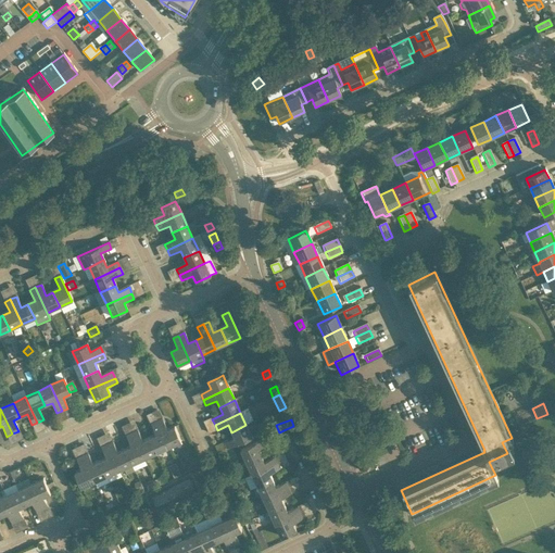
[(168,448),(171,447),(180,442),(174,428),(166,431),(162,420),(156,423),(168,448)]
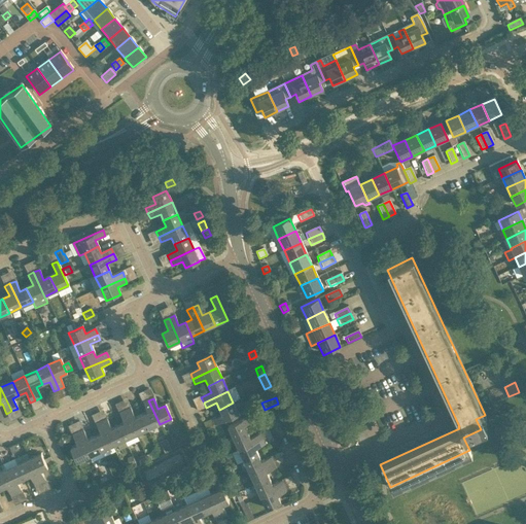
[(160,424),(148,400),(142,404),(147,413),(141,416),(147,430),(160,424)]
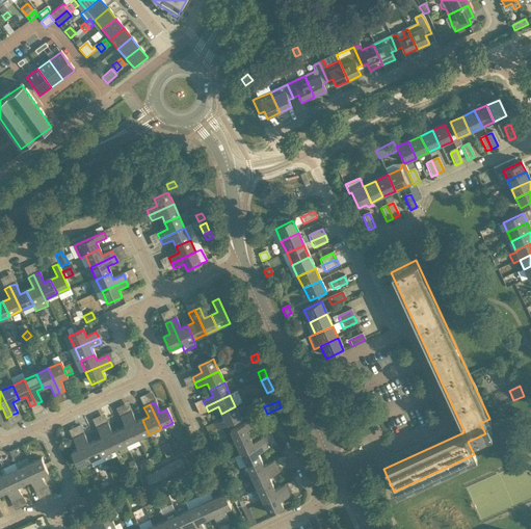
[(216,430),(227,426),(233,423),(241,419),(235,406),(221,414),(224,420),(214,424),(216,430)]
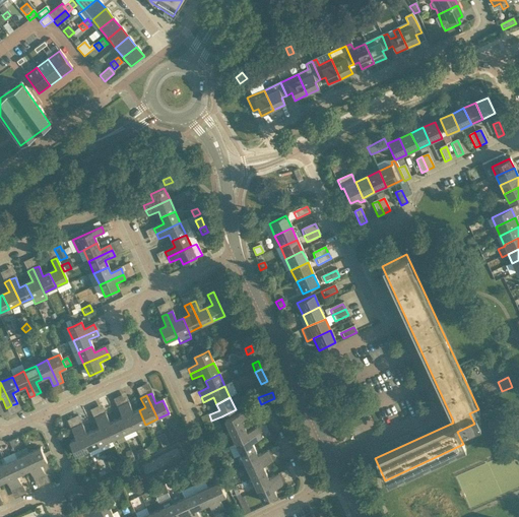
[(145,425),(139,410),(133,413),(128,403),(123,406),(134,430),(145,425)]
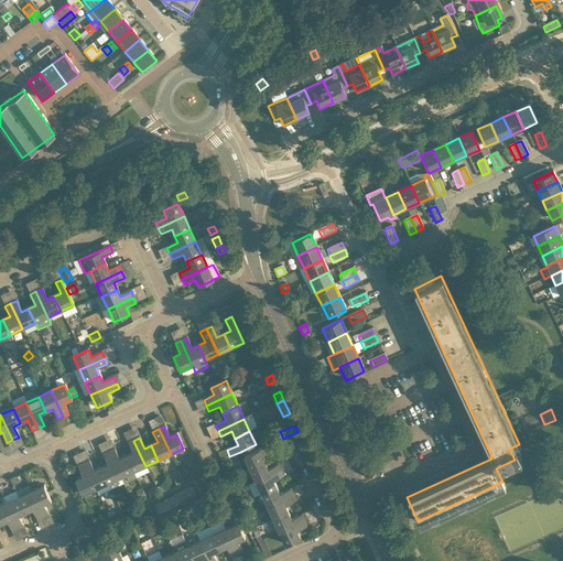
[(145,466),(133,441),(128,443),(132,454),(126,457),(132,472),(145,466)]
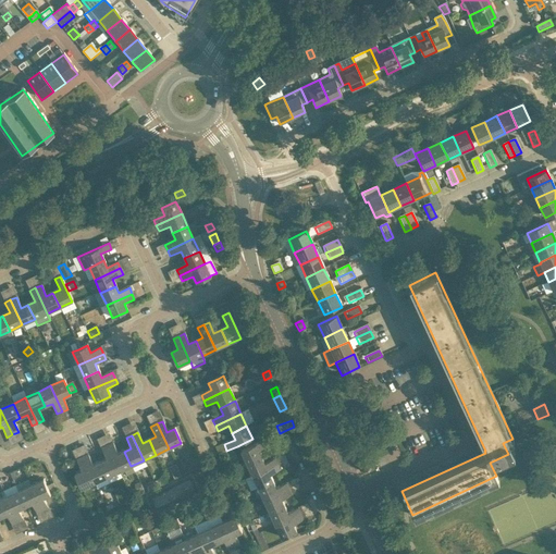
[(241,452),(246,464),(261,457),(258,451),(269,445),(266,440),(256,444),(241,452)]
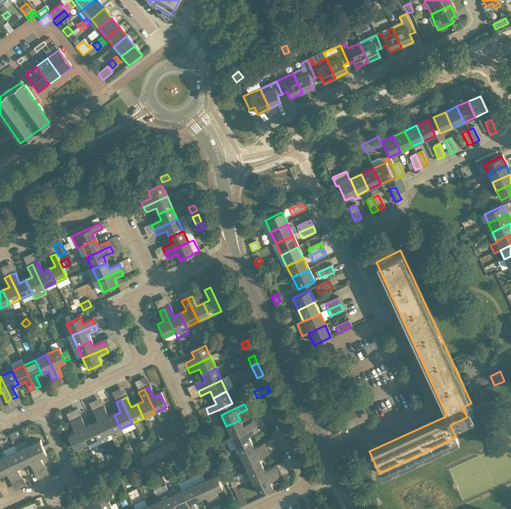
[(120,428),(114,415),(108,418),(103,408),(98,410),(109,434),(120,428)]
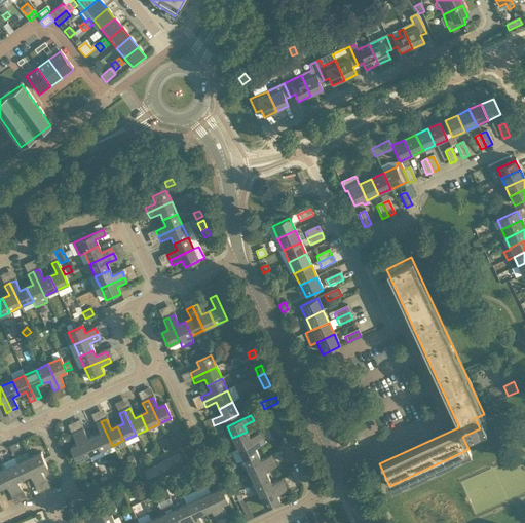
[(112,446),(101,421),(96,424),(100,435),(94,438),(100,451),(112,446)]
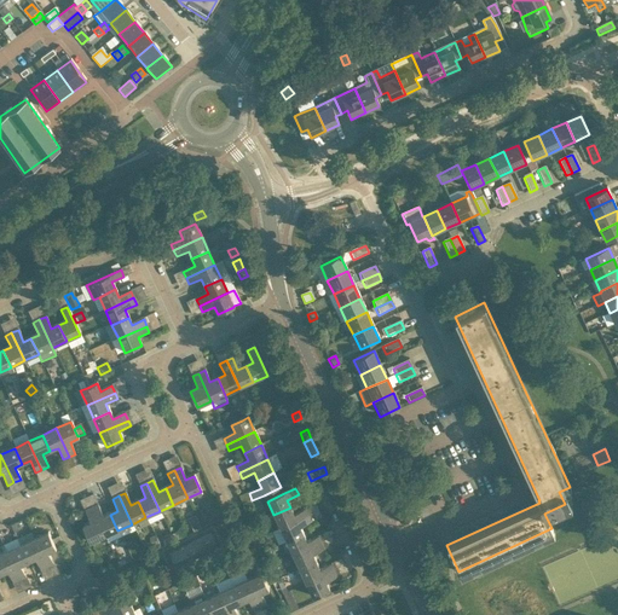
[(315,504),(307,506),(313,520),(321,517),(315,504)]
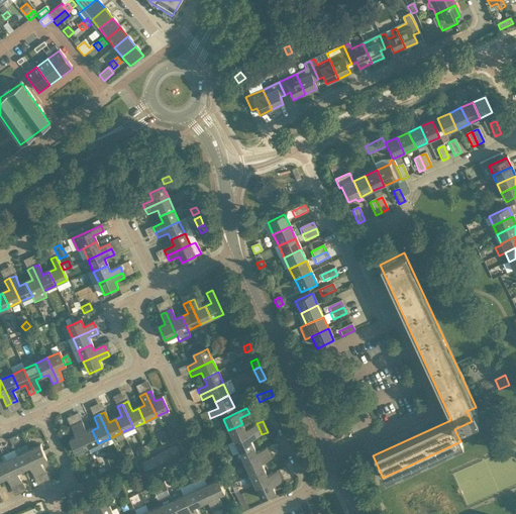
[(98,443),(92,430),(86,432),(81,422),(76,425),(87,448),(98,443)]
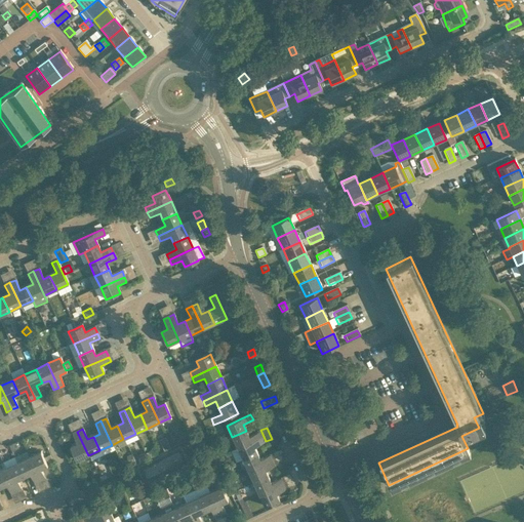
[(232,437),(238,449),(262,438),(258,433),(249,437),(246,431),(232,437)]
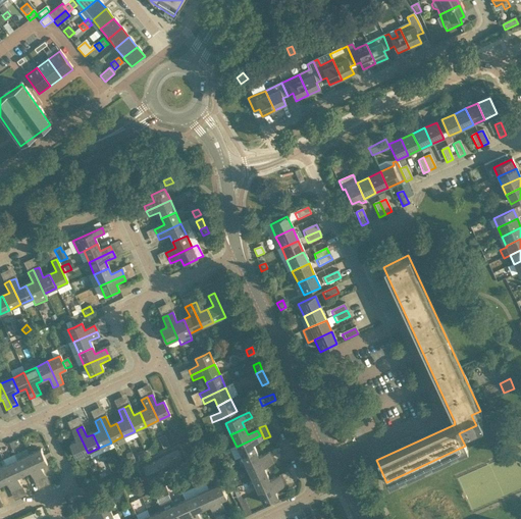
[(88,453),(76,429),(71,431),(75,442),(69,445),(75,459),(88,453)]
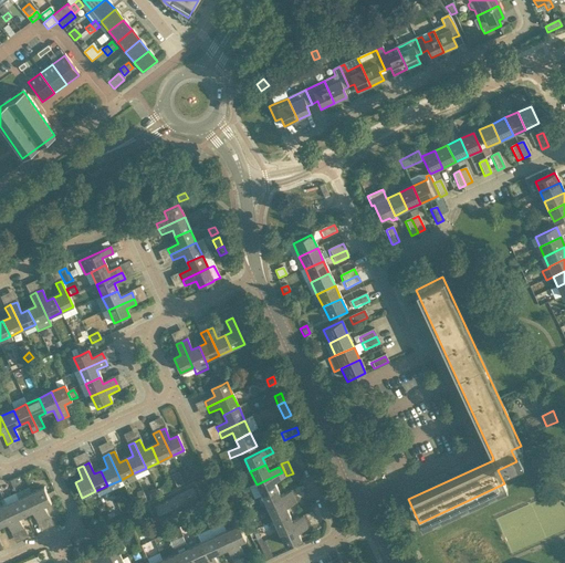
[(262,497),(276,490),(273,483),(284,478),(282,472),(257,485),(262,497)]
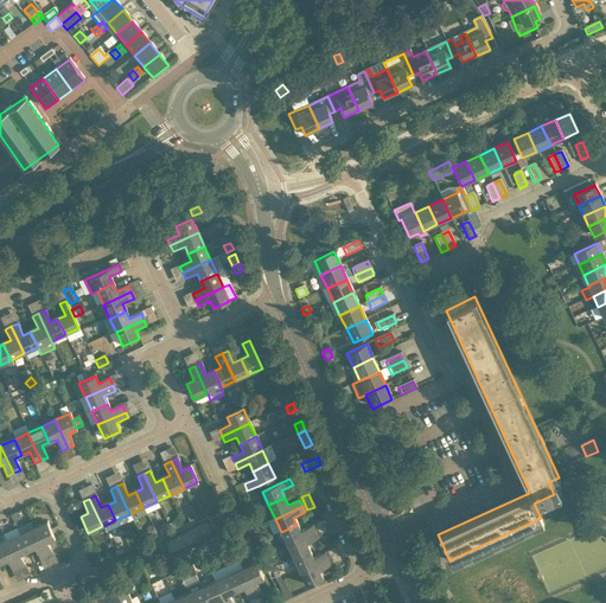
[(193,513),(186,517),(189,523),(197,519),(193,513)]
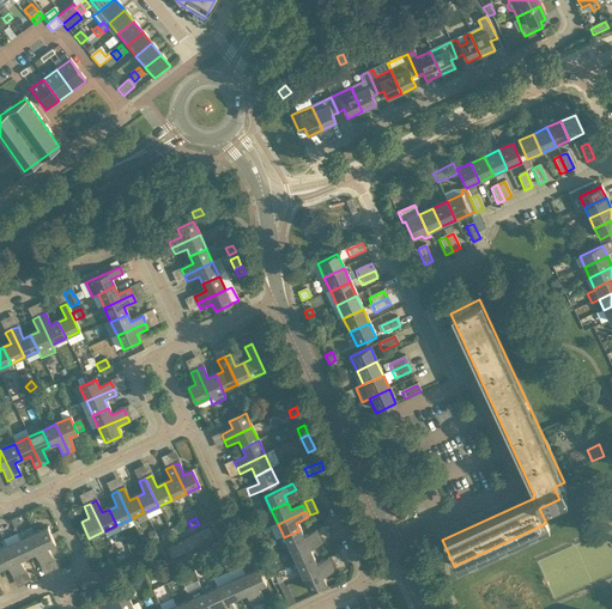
[(316,529),(321,542),(329,540),(326,527),(316,529)]
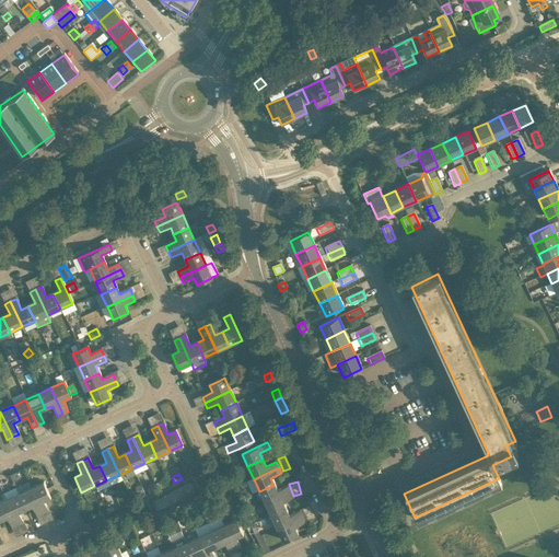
[(43,484),(31,489),(43,514),(48,512),(43,501),(50,498),(43,484)]
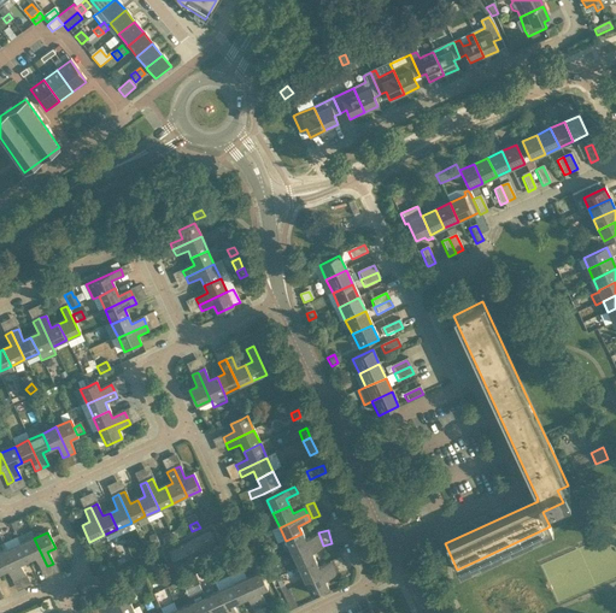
[(286,541),(292,555),(320,542),(317,536),(305,541),(301,534),(286,541)]
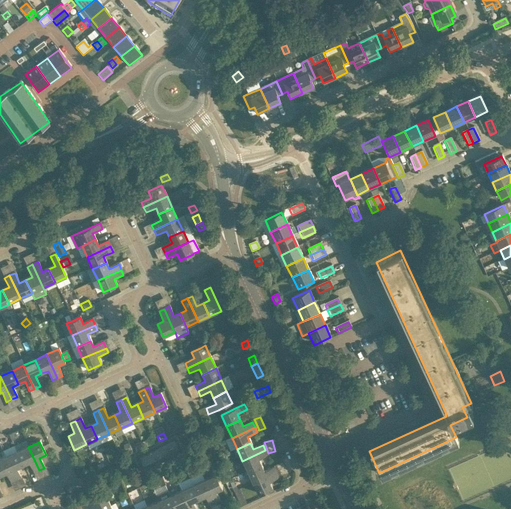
[(132,455),(131,452),(129,448),(128,446),(127,445),(123,447),(123,448),(122,449),(123,451),(125,455),(126,455),(127,457),(132,455)]
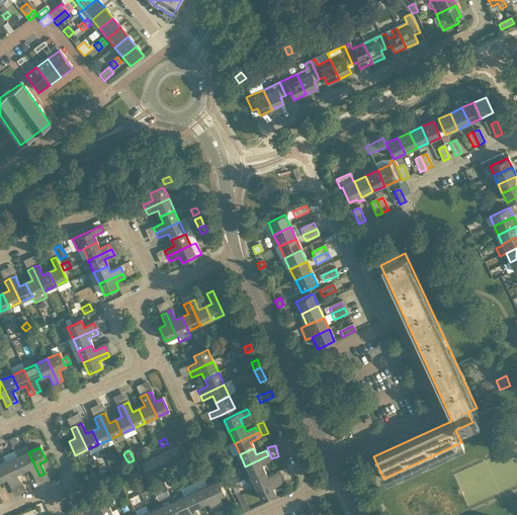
[(33,479),(39,476),(28,452),(16,457),(23,471),(29,468),(33,479)]
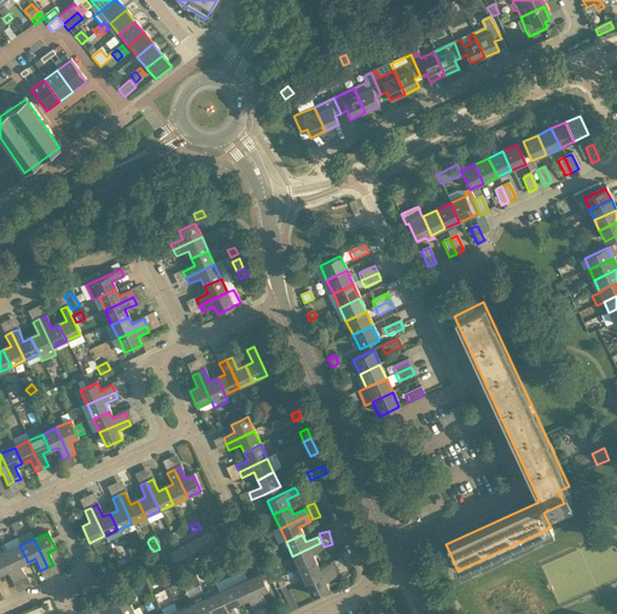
[(324,549),(320,543),(292,556),(298,569),(315,562),(312,555),(324,549)]
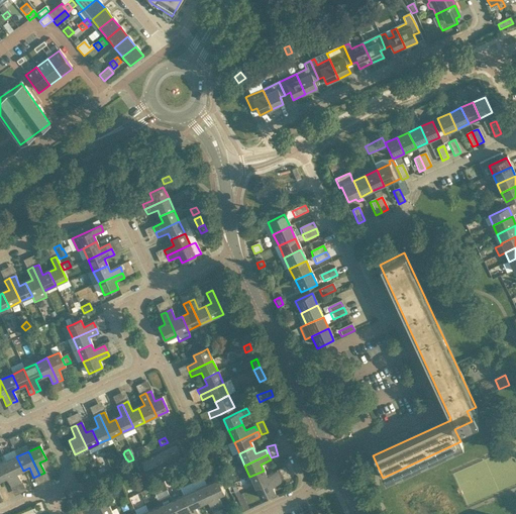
[(16,474),(23,471),(16,456),(5,463),(16,486),(21,484),(16,474)]
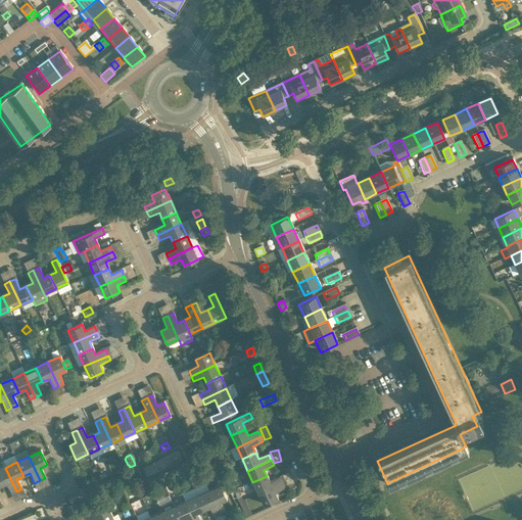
[(10,493),(16,491),(5,468),(0,470),(0,487),(6,484),(10,493)]
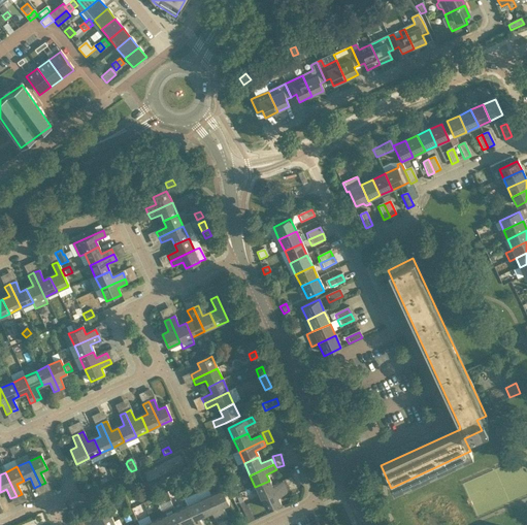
[(272,487),(269,481),(255,487),(261,499),(285,488),(283,483),(272,487)]
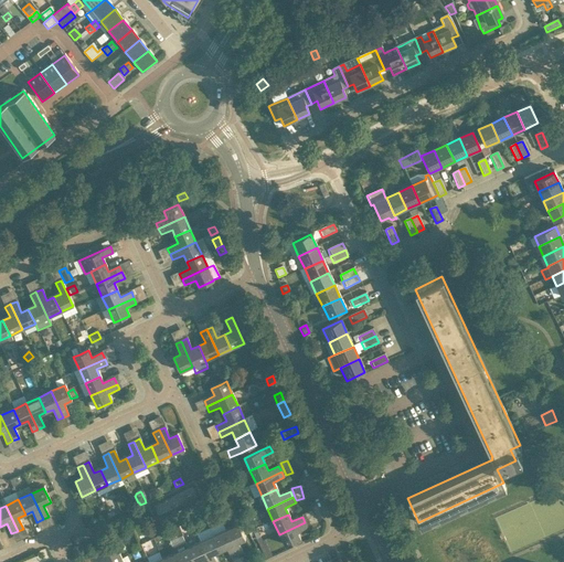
[(279,534),(280,537),(285,547),(293,543),(300,540),(297,532),(307,528),(305,522),(279,534)]
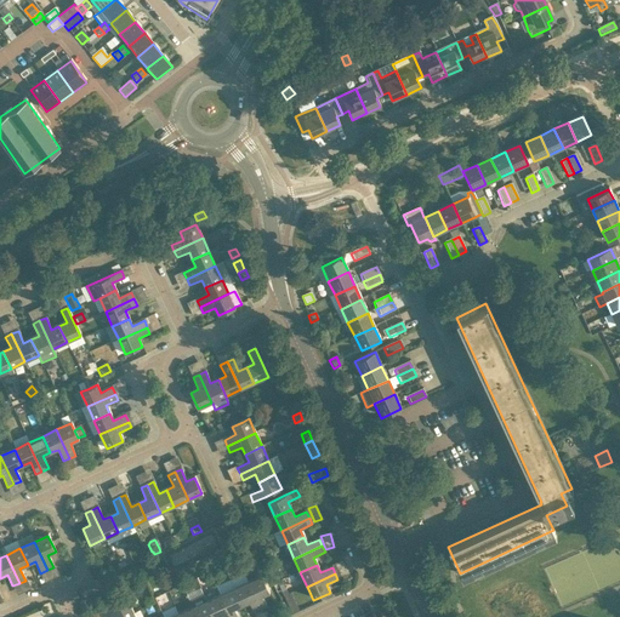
[(262,577),(248,583),(261,611),(267,609),(261,596),(269,593),(262,577)]
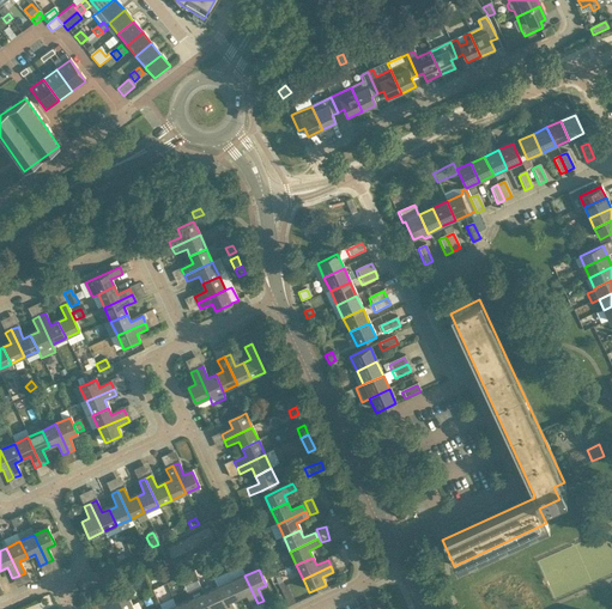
[(250,607),(258,603),(244,576),(231,582),(238,598),(246,595),(250,607)]
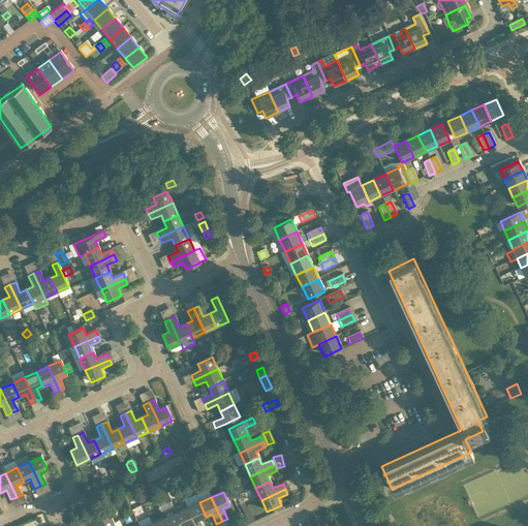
[(200,525),(198,520),(206,517),(199,502),(187,507),(195,525),(200,525)]
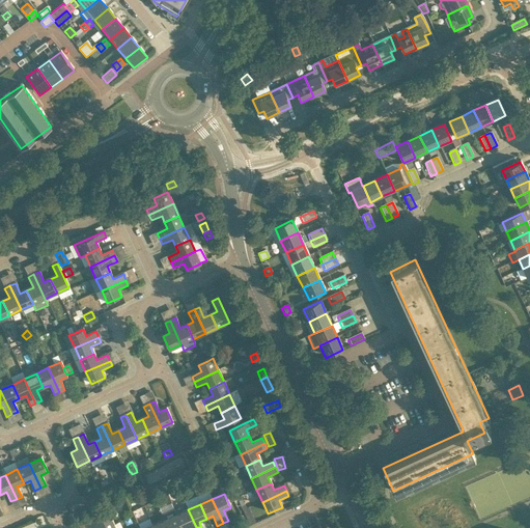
[(196,527),(188,509),(176,516),(182,527),(187,527),(189,526),(189,527),(196,527)]
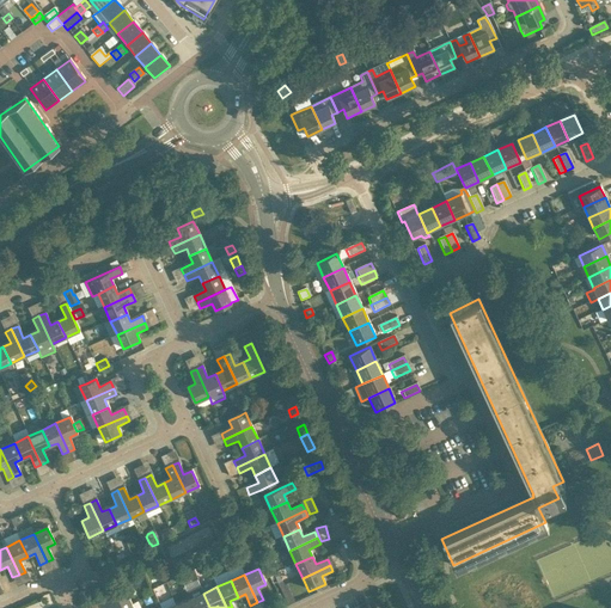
[(209,607),(203,594),(200,588),(187,594),(189,600),(193,607),(209,607)]
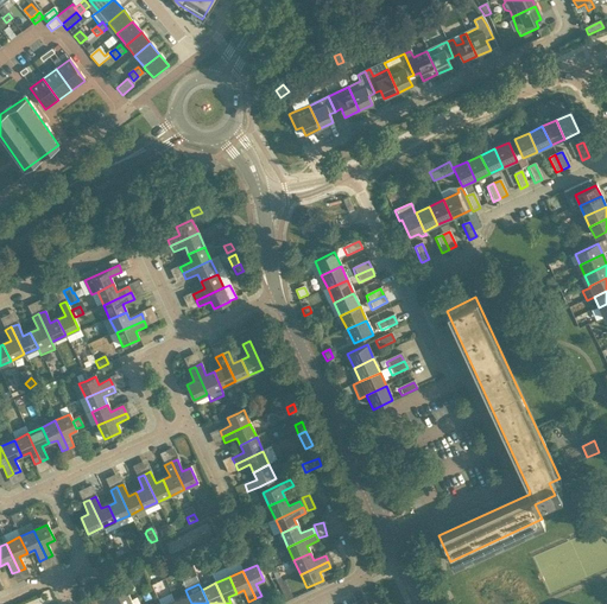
[(128,603),(132,602),(125,587),(107,596),(96,601),(97,603),(109,603),(112,602),(112,603),(128,603)]
